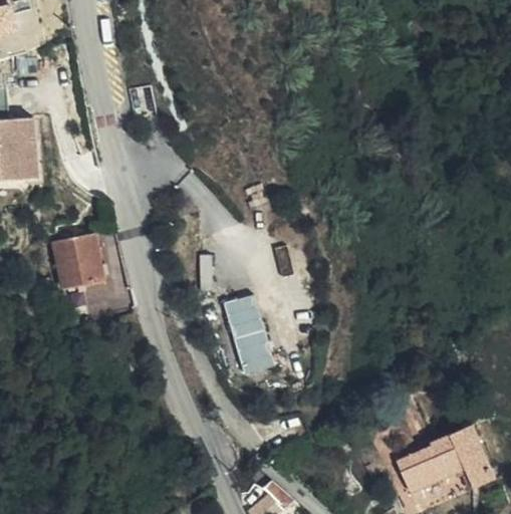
[(103,279),(94,233),(50,242),(60,289),(103,279)]
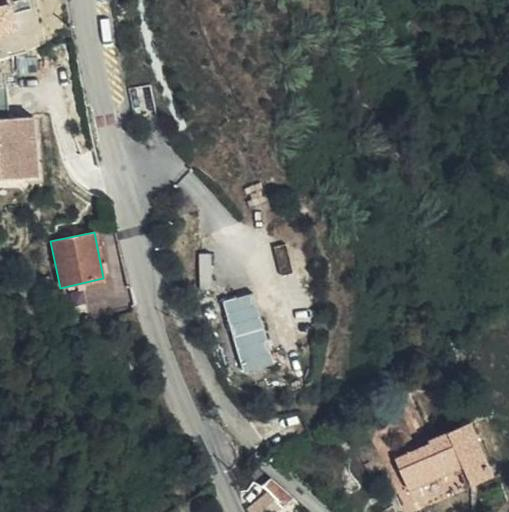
[(221,298),(243,372),(275,362),(253,289),(221,298)]
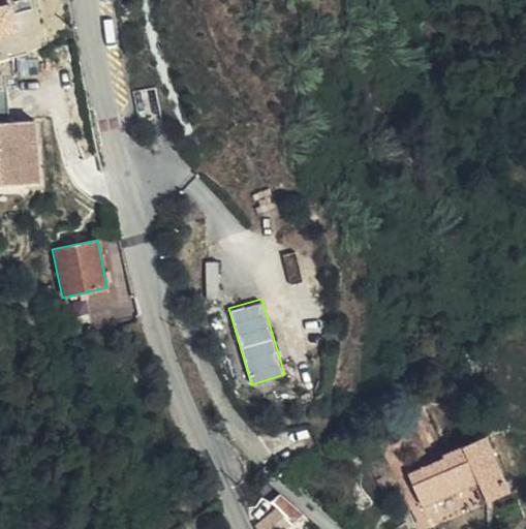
[(478,488),(486,502),(507,491),(484,437),(461,448),(460,446),(442,455),(439,456),(441,460),(415,471),(406,475),(422,508),(467,488),(476,483),(478,488)]
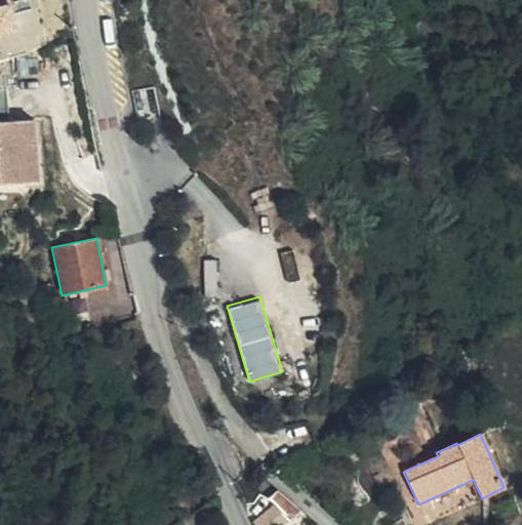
[(410,459),(412,468),(438,456),(436,452),(439,451),(436,447),(422,454),(410,459)]
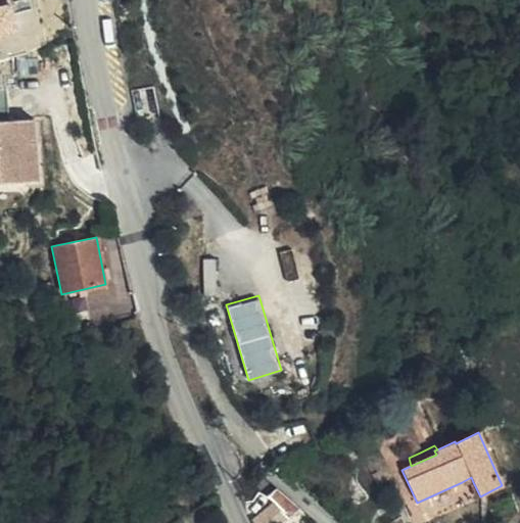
[(464,487),(467,485),(473,482),(471,477),(462,482),(464,487)]
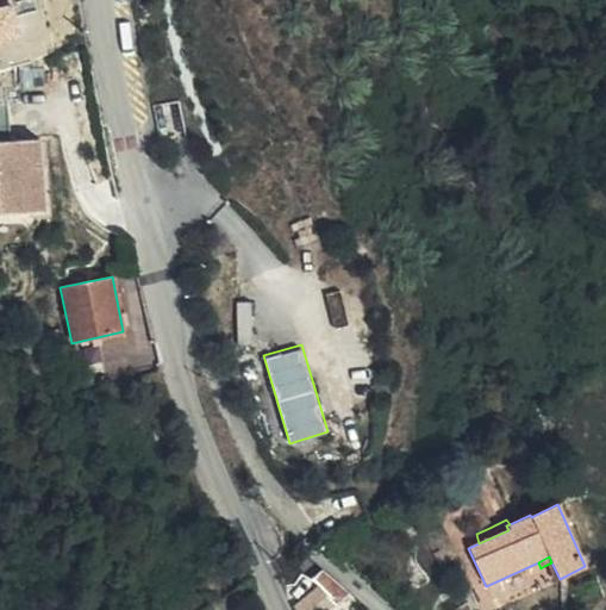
[(554,582),(560,579),(551,562),(544,566),(554,582)]
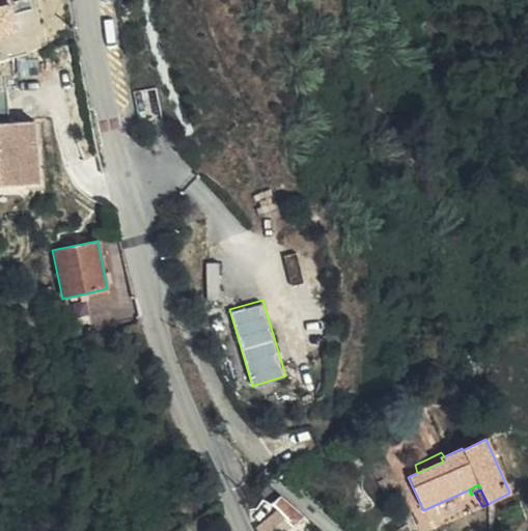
[(302,518),(279,497),(272,504),(278,510),(292,524),(294,527),(302,518)]
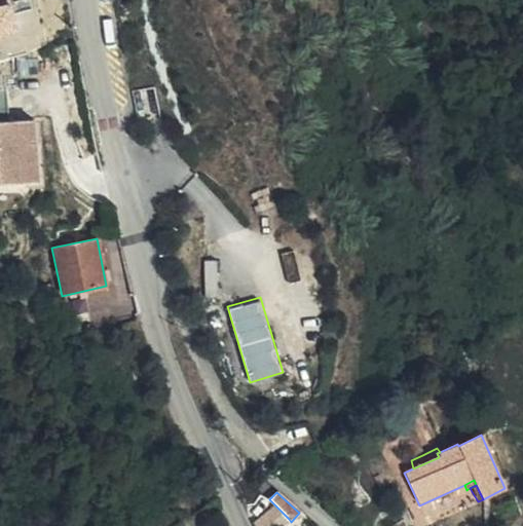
[(279,525),(289,519),(275,505),(255,525),(256,525),(279,525)]
